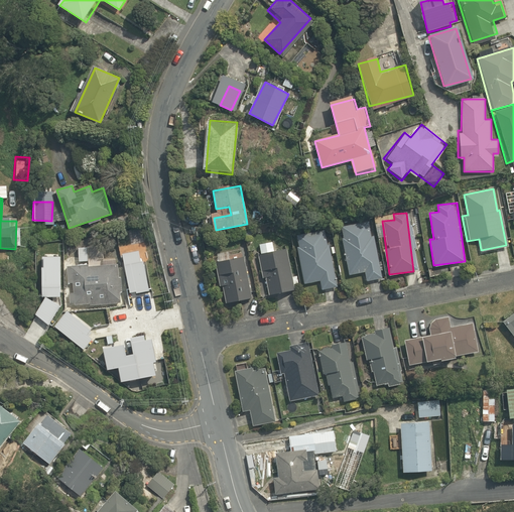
[(340,227),(351,273),(363,270),(366,281),(381,277),(368,221),(340,227)]
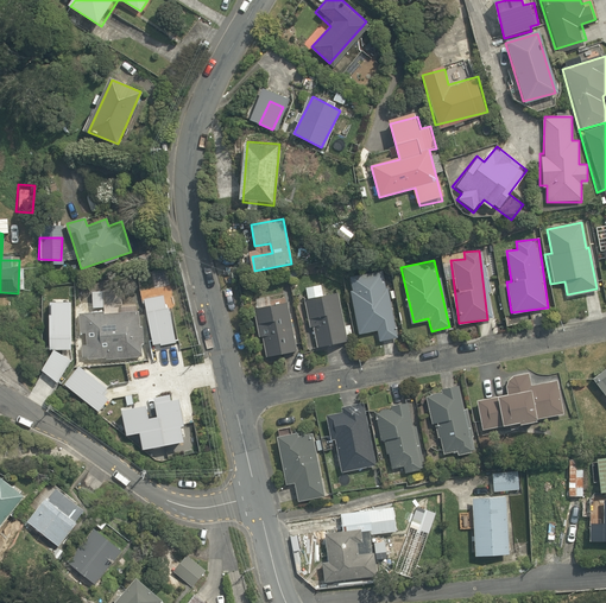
[(346,274),(360,335),(377,331),(379,341),(401,336),(385,266),(346,274)]
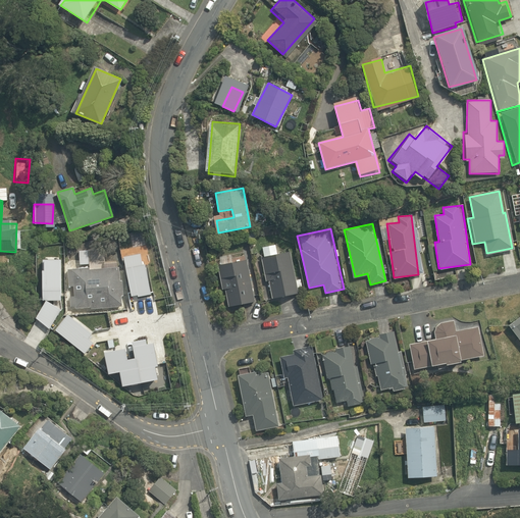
[(103,249),(88,250),(89,264),(105,263),(103,249)]
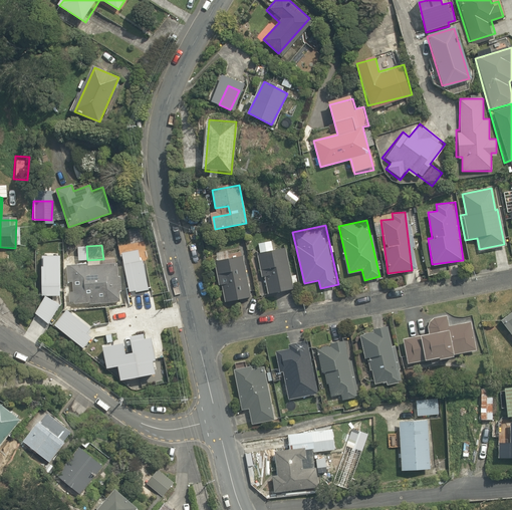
[(289,288),(282,247),(257,251),(264,293),(289,288)]
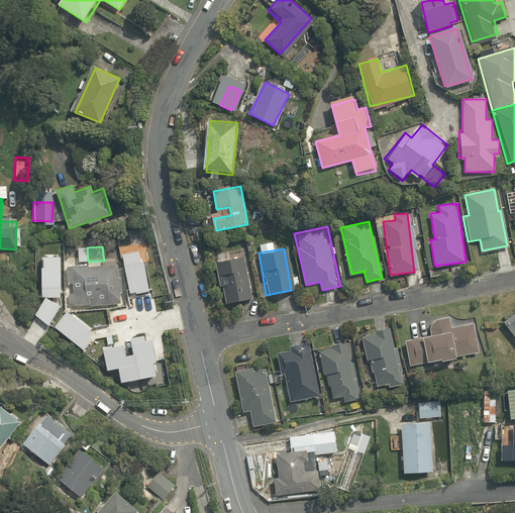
[(242,255),(214,261),(218,280),(221,280),(224,301),(249,296),(242,255)]
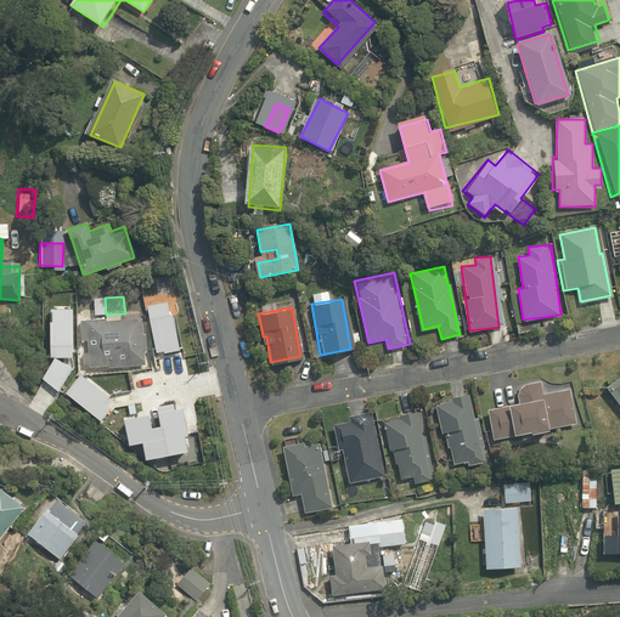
[(105,316),(78,318),(80,339),(86,338),(88,349),(80,349),(82,368),(110,367),(112,402),(136,400),(134,362),(145,361),(141,317),(106,320),(105,316)]
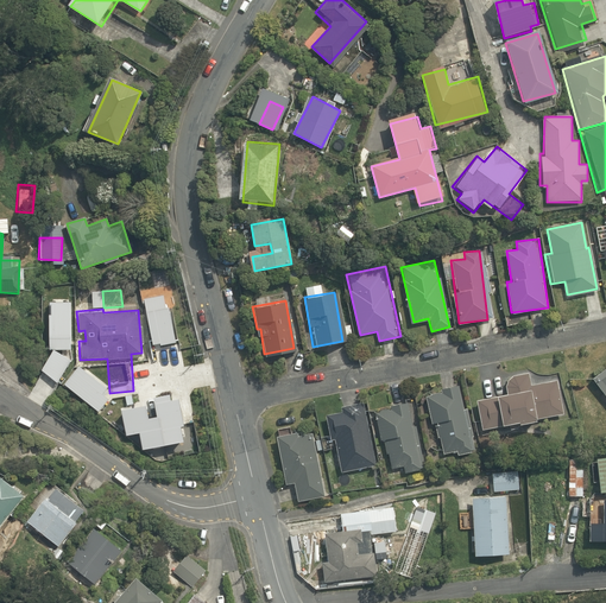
[(605,372),(595,379),(605,394),(605,372)]
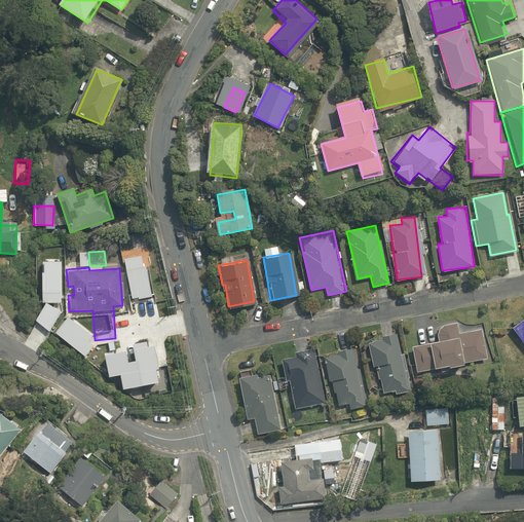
[(439,342),(413,347),(417,373),(437,369),(438,374),(468,369),(465,362),(487,358),(482,330),(457,335),(455,323),(436,326),(439,342)]
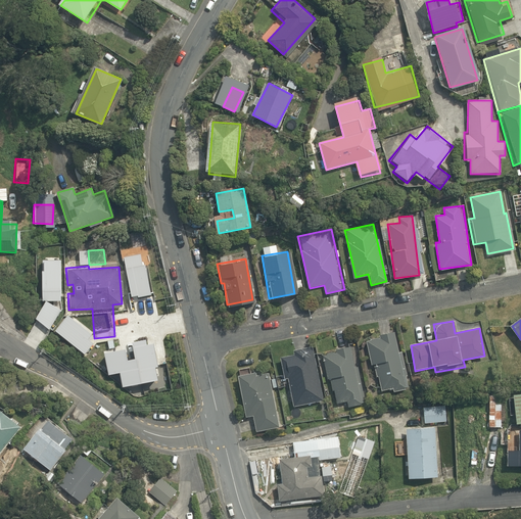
[(365,341),(380,392),(391,389),(392,392),(410,387),(393,333),(365,341)]
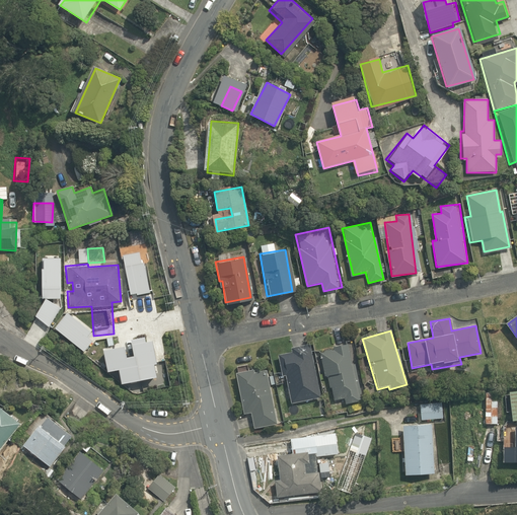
[(290,402),(320,397),(312,350),(309,351),(307,344),(288,348),(288,353),(277,355),(281,376),(285,375),(290,402)]
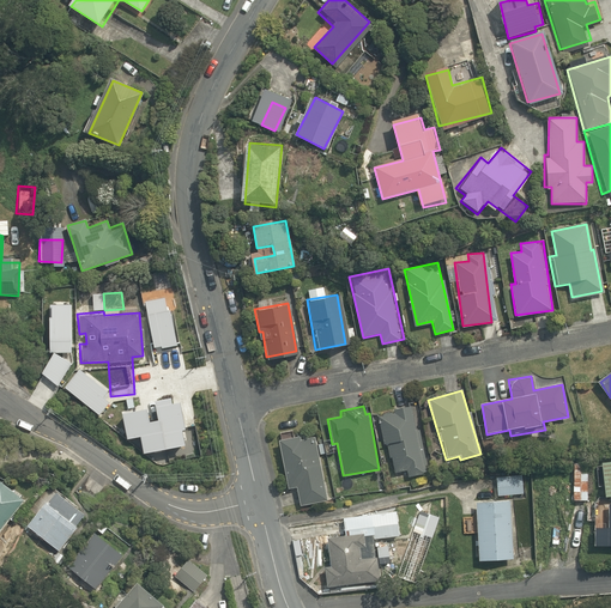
[(376,414),(391,473),(405,469),(407,475),(425,470),(411,407),(376,414)]
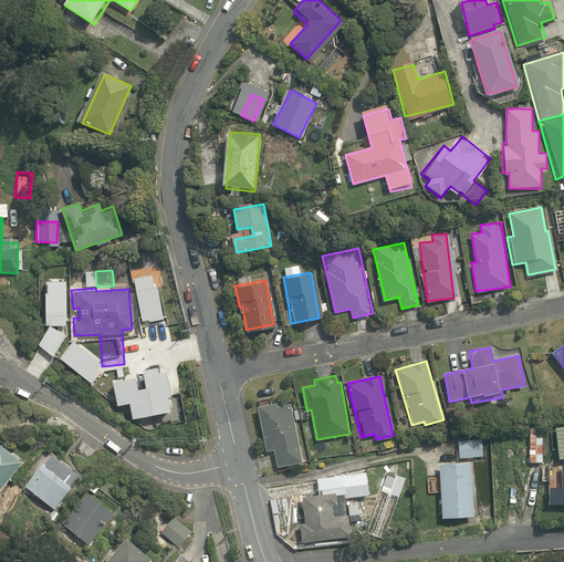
[(274,404),(272,393),(254,396),(264,451),(273,449),(277,467),(303,462),(292,401),(274,404)]
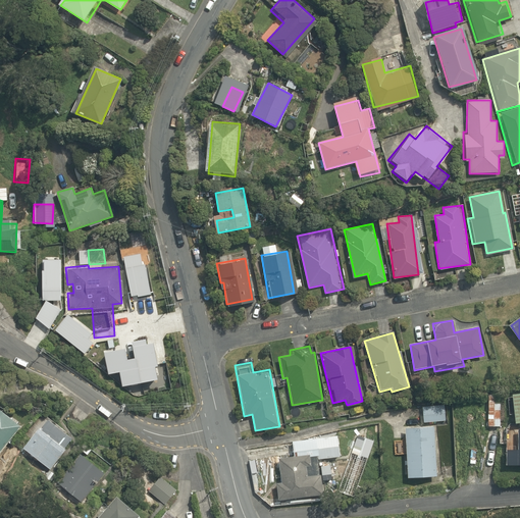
[(499,425),(499,396),(487,396),(487,425),(499,425)]
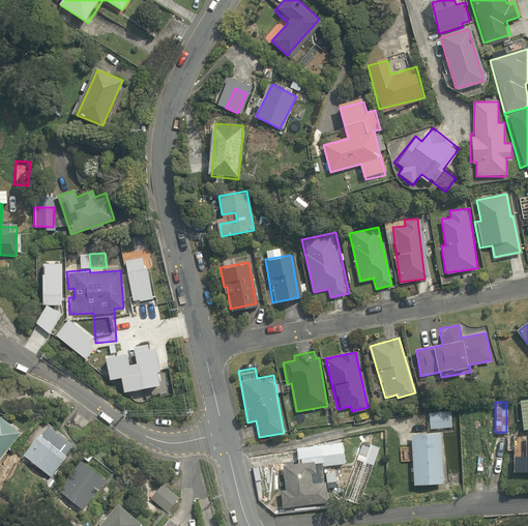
[(450,408),(428,410),(430,429),(452,427),(450,408)]
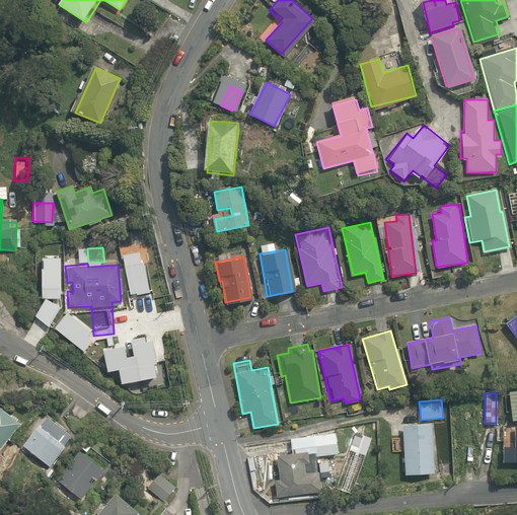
[(0,448),(24,422),(3,403),(0,407),(0,448)]
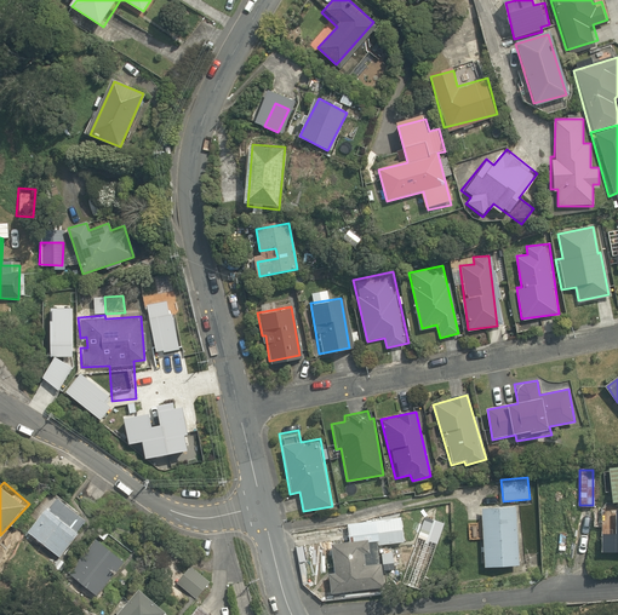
[(95,521),(63,495),(36,530),(68,556),(95,521)]
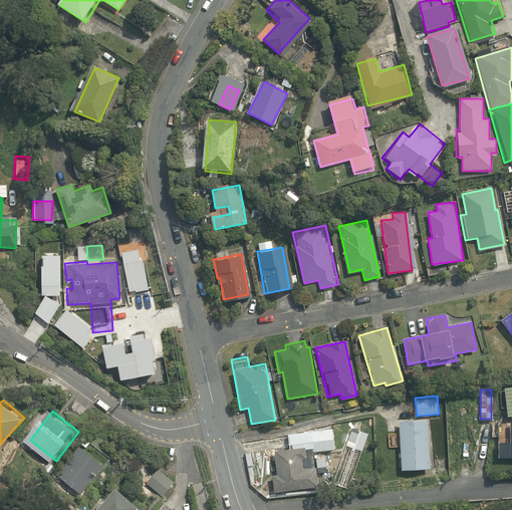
[(428,418),(400,418),(401,471),(429,471),(428,418)]
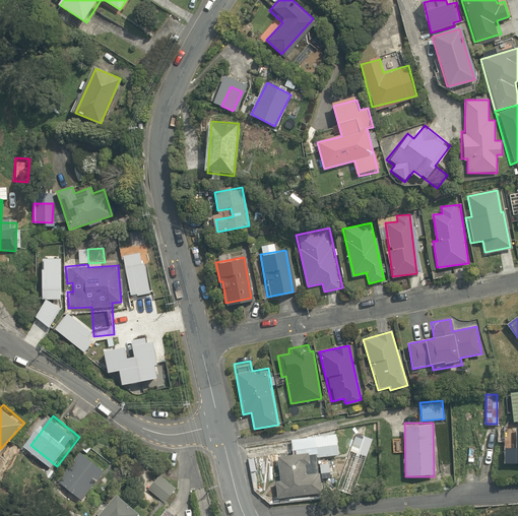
[(517,425),(516,425),(516,446),(504,446),(504,463),(517,463),(517,425)]
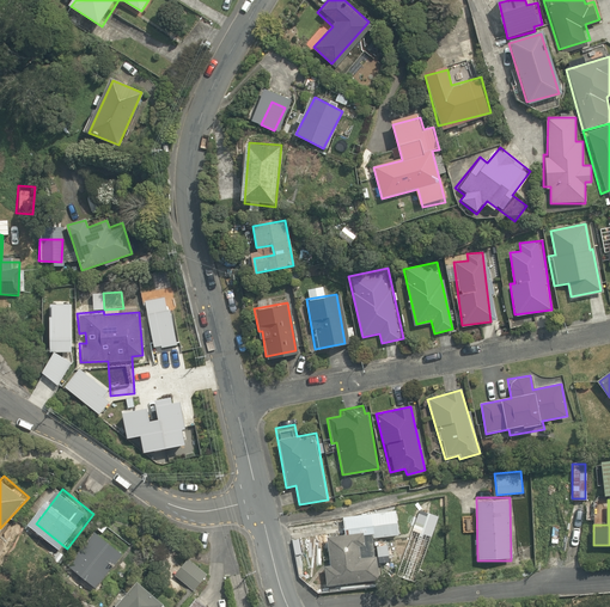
[(397,510),(341,516),(343,533),(328,534),(330,564),(323,564),(325,587),(378,582),(374,537),(400,534),(397,510)]
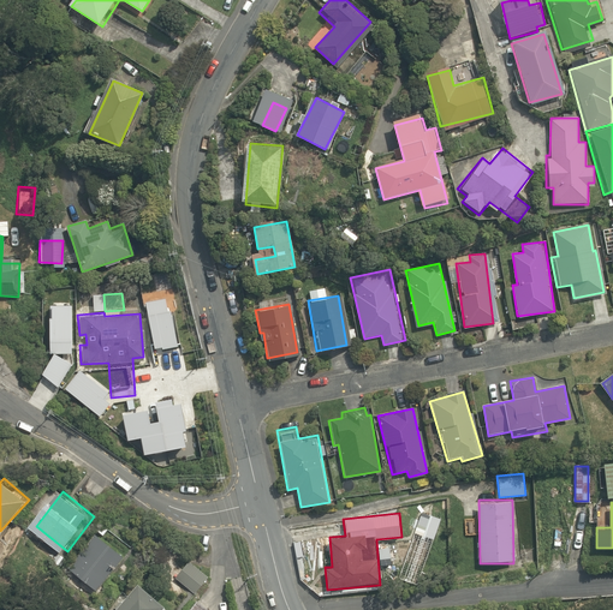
[(136,554),(112,530),(77,566),(101,588),(136,554)]
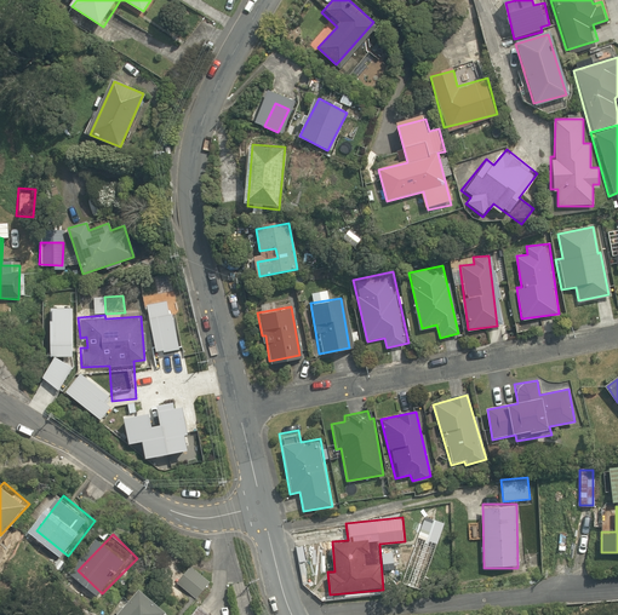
[(212,576),(190,559),(176,580),(198,597),(212,576)]
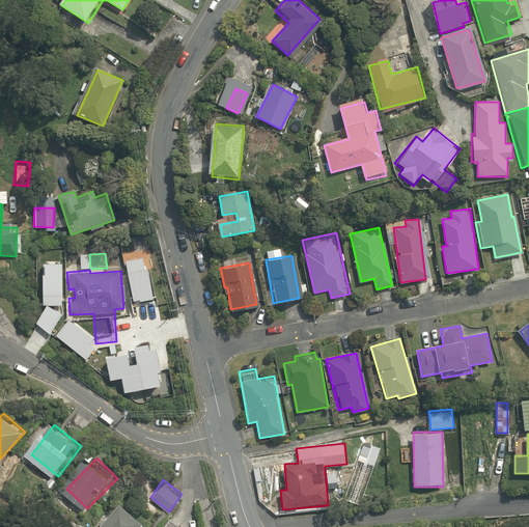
[(147,526),(151,523),(128,501),(103,526),(147,526)]
